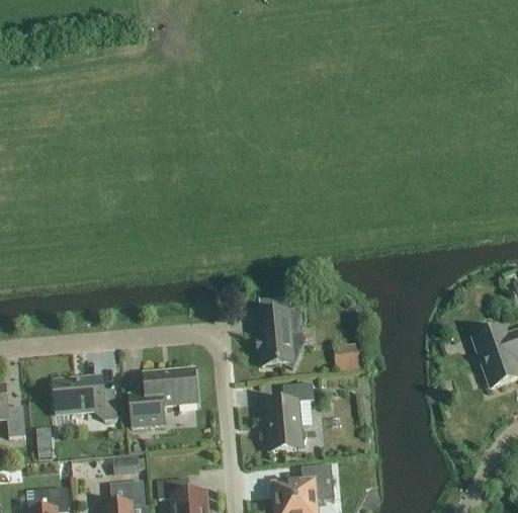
[(305,342),(304,332),(300,308),(258,314),(261,338),(256,338),(257,350),(260,350),(261,364),(283,362),(292,366),(305,342)]
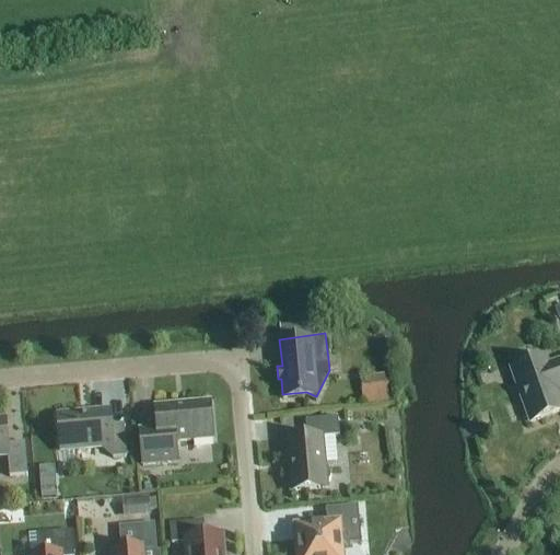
[(559,386),(559,356),(548,361),(545,353),(511,365),(529,417),(559,406),(559,395),(557,388),(559,386)]
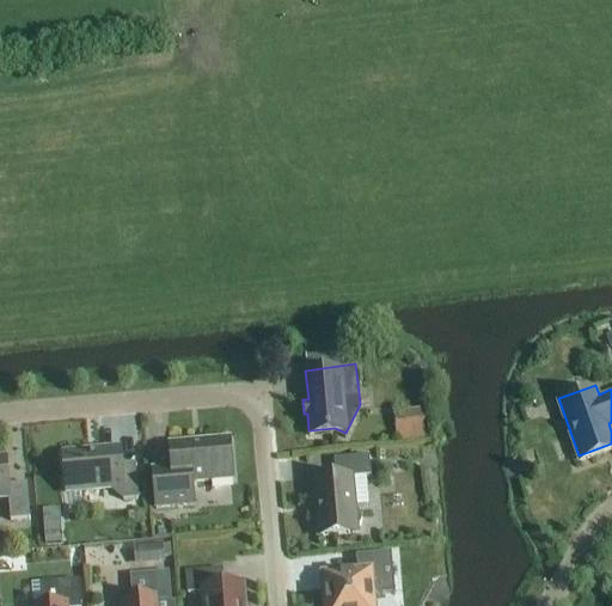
[(424,405),(395,408),(396,439),(426,438),(424,405)]
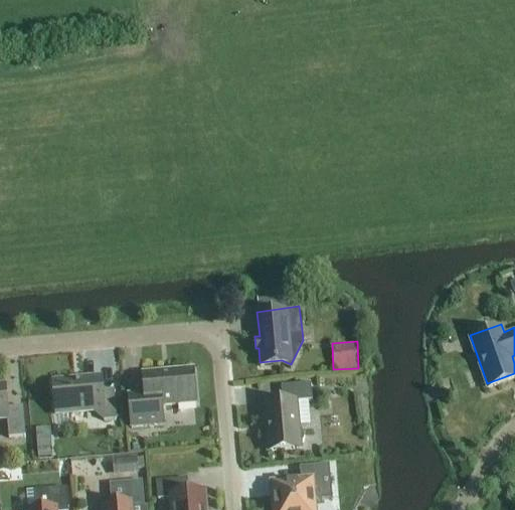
[(193,365),(142,369),(144,389),(128,391),(131,423),(163,421),(161,402),(195,399),(193,365)]
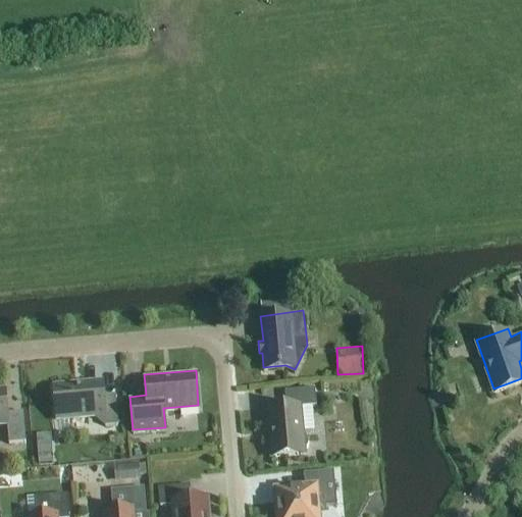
[(104,412),(104,423),(117,422),(115,392),(103,393),(102,378),(54,382),(56,416),(104,412)]
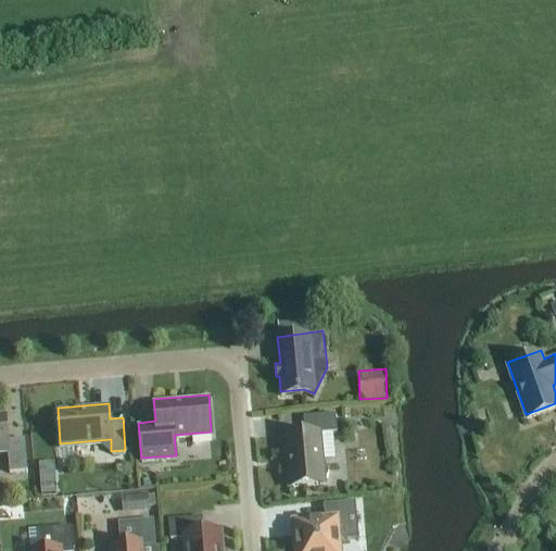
[(304,430),(283,433),(289,484),(324,480),(324,475),(327,472),(328,466),(326,462),(321,459),(319,430),(337,428),(335,410),(303,413),(304,430)]
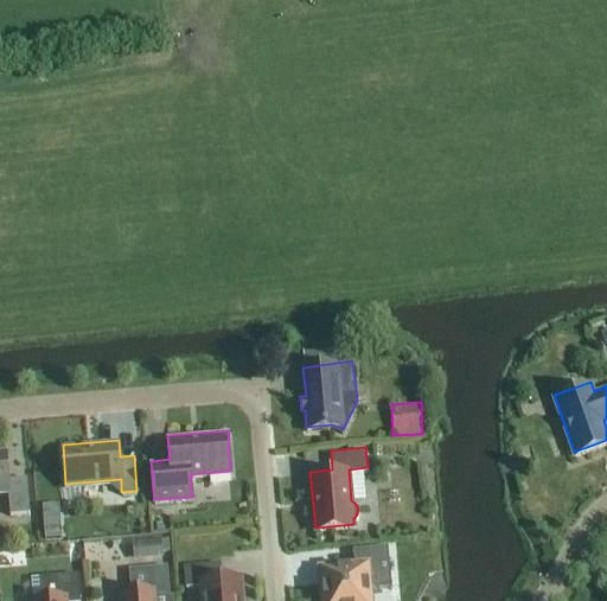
[(5,449),(0,449),(0,488),(7,488),(10,511),(30,510),(26,474),(7,477),(5,449)]
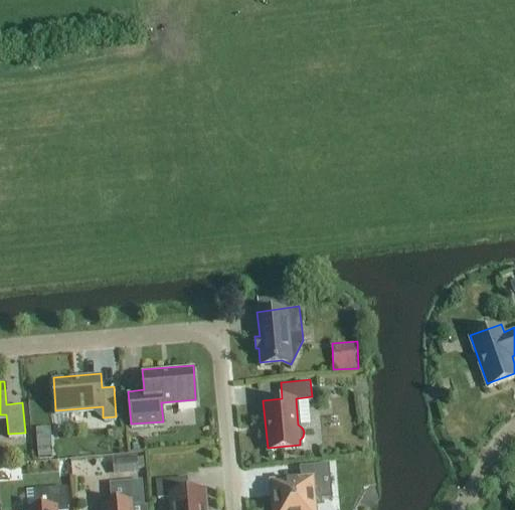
[(138,455),(113,457),(115,472),(139,470),(138,455)]
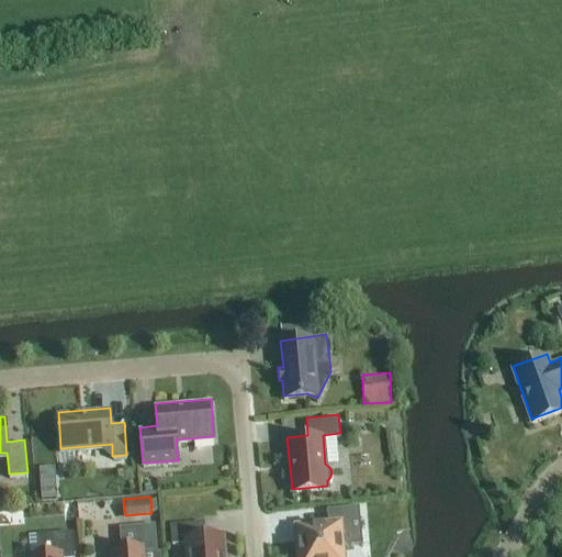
[(362,541),(359,503),(326,507),(327,520),(302,522),(295,530),(298,556),(344,556),(343,542),(362,541)]
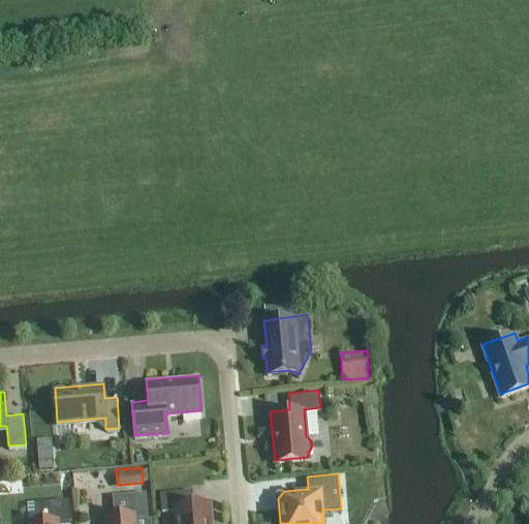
[(211,523),(210,501),(193,502),(192,488),(160,491),(161,510),(175,509),(176,522),(178,522),(177,523),(211,523)]
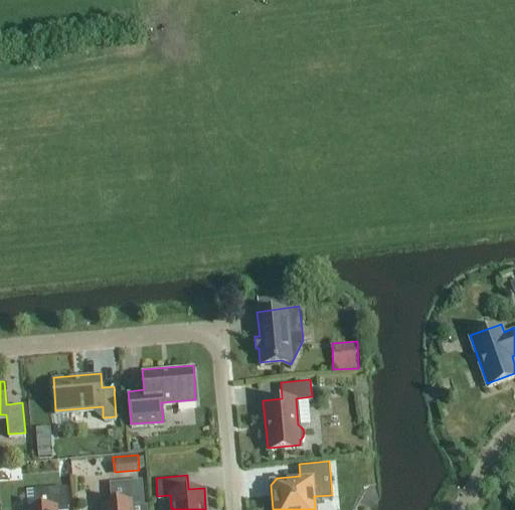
[(112,500),(102,500),(103,509),(131,509),(131,504),(144,503),(142,477),(110,480),(112,500)]
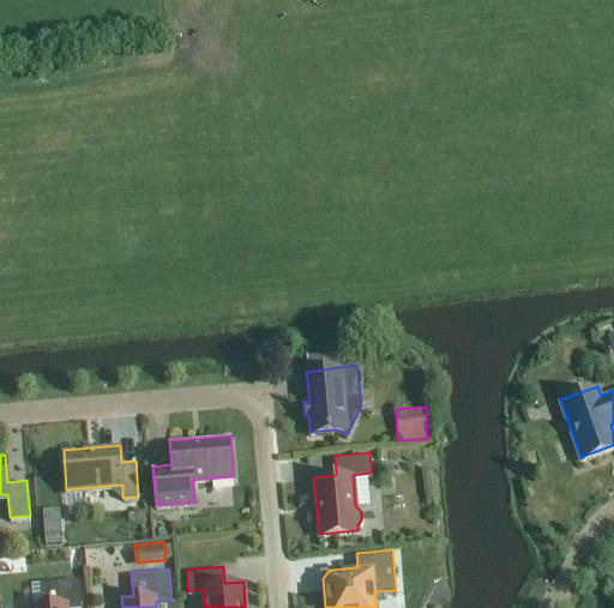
[(43,603),(32,603),(32,607),(66,607),(67,607),(80,606),(78,577),(41,581),(43,603)]
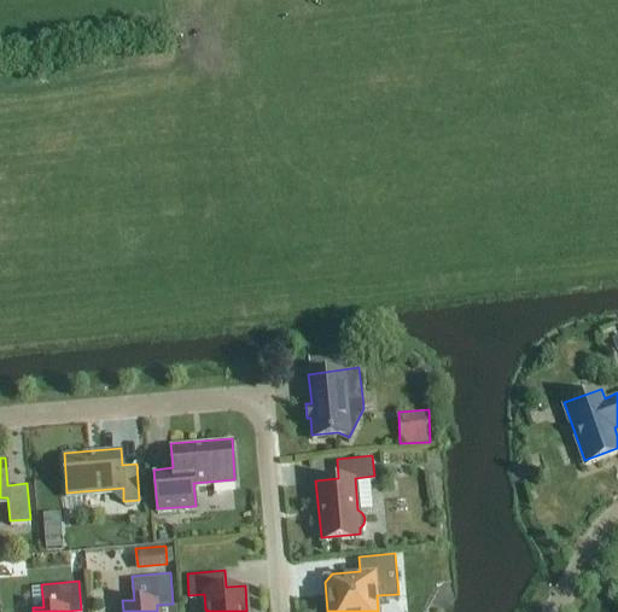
[(0,590),(0,611),(31,611),(30,589),(0,590)]
